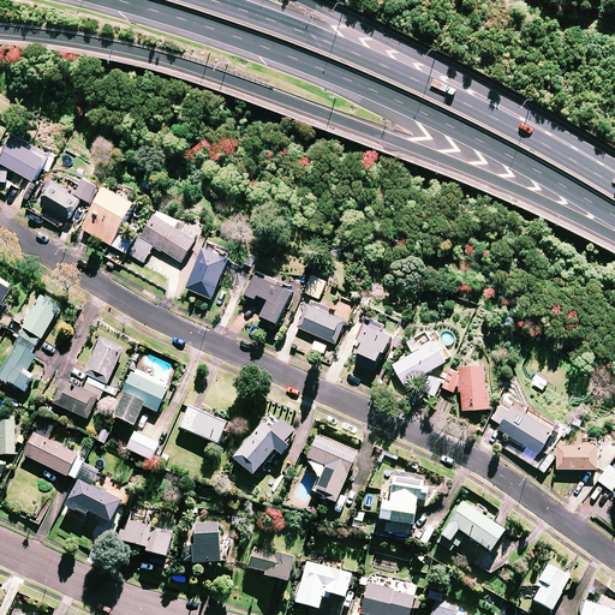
[(47,155),(13,137),(0,159),(0,161),(33,180),(47,155)]
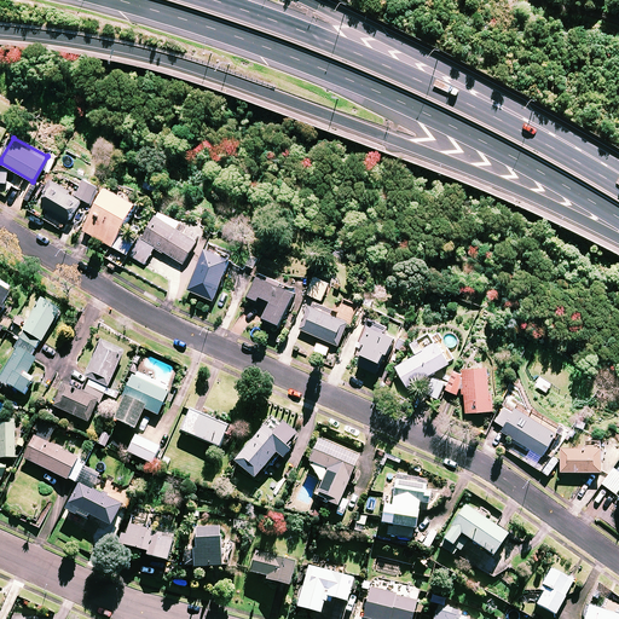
[(100,184),(85,177),(75,196),(91,203),(100,184)]
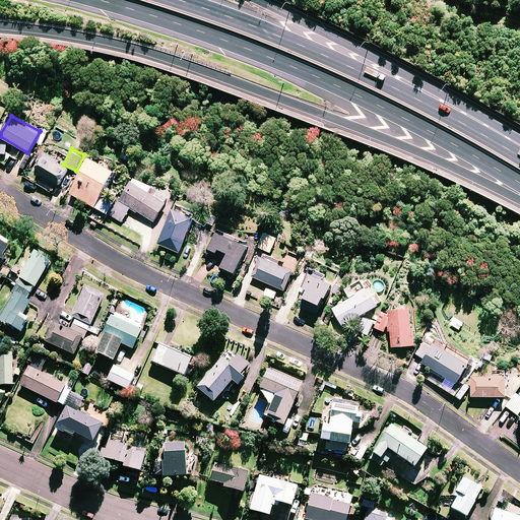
[(67,169),(43,156),(35,172),(58,185),(67,169)]
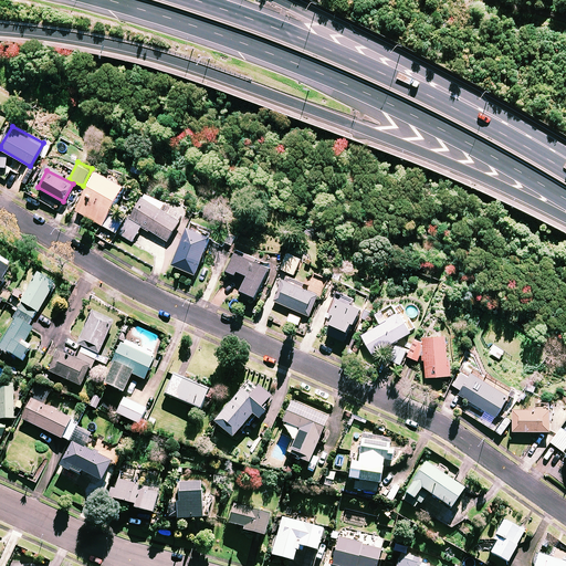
[(123,186),(96,170),(75,210),(116,232),(124,218),(109,210),(123,186)]
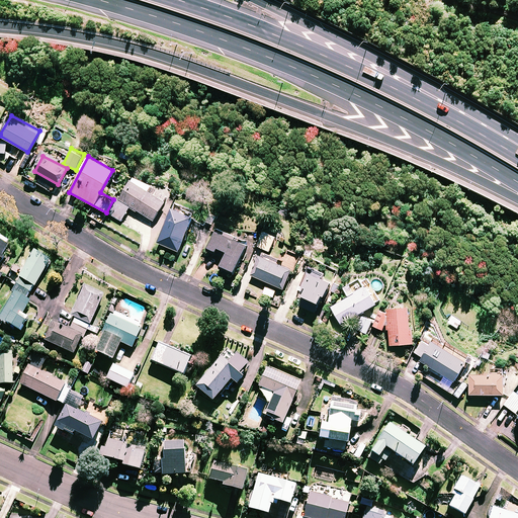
[(150,186),(132,175),(109,214),(120,222),(130,206),(154,221),(164,201),(147,192),(150,186)]
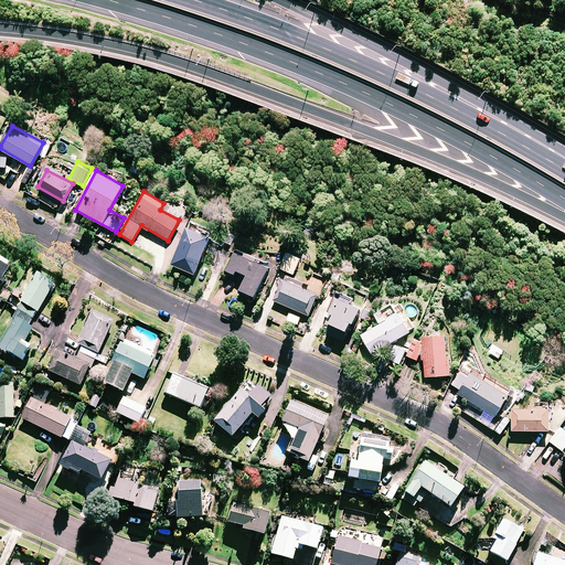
[(211,233),(189,224),(171,264),(194,273),(211,233)]
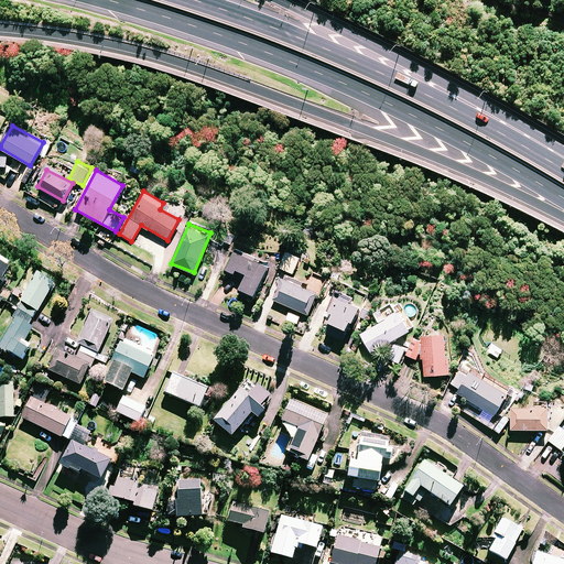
[(268,267),(234,250),(225,269),(234,272),(232,277),(242,281),(239,288),(255,294),(268,267)]
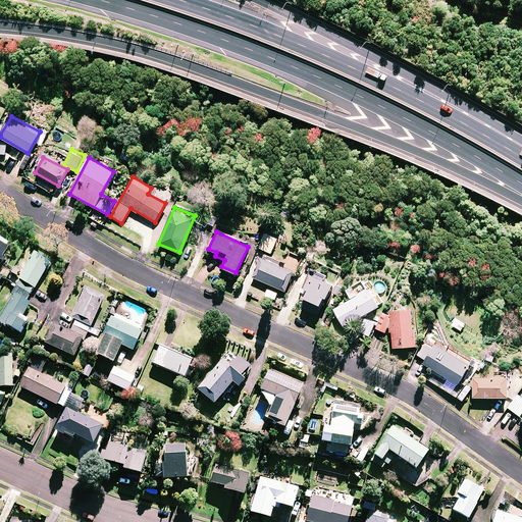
[(277,239),(263,232),(257,247),(271,253),(277,239)]
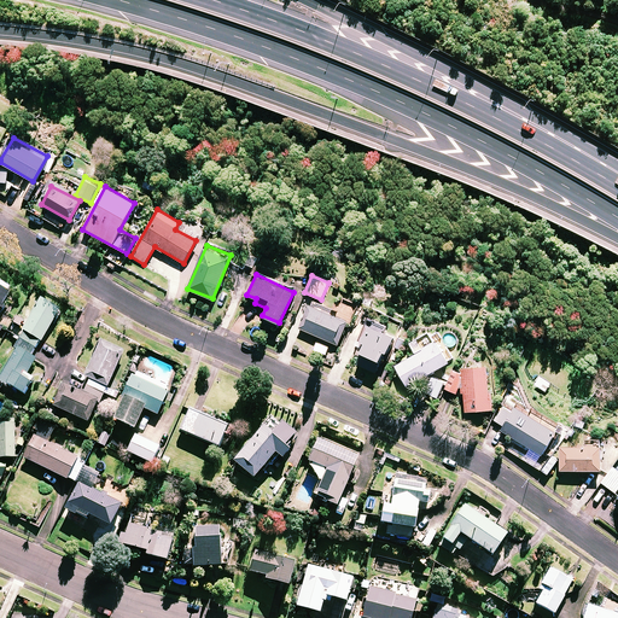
[(0,307),(11,287),(0,280),(0,331),(3,327),(0,325),(0,307)]
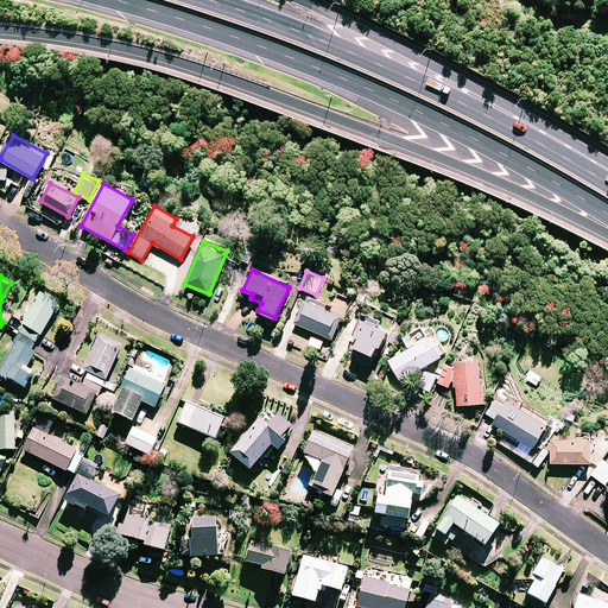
[(58,303),(39,292),(23,323),(24,324),(0,367),(0,374),(24,387),(33,372),(26,368),(35,353),(31,350),(39,334),(40,335),(58,303)]
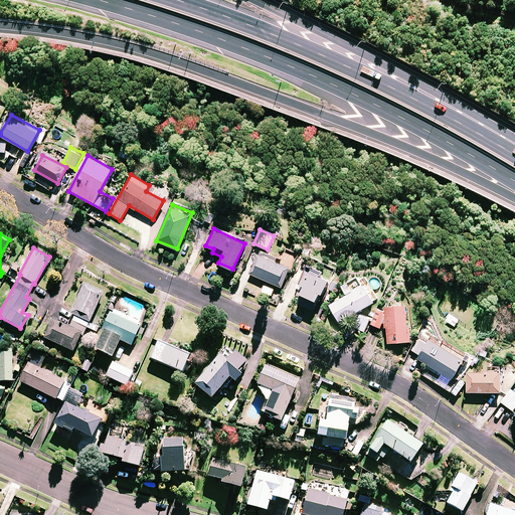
[(290,268),(262,254),(252,275),(281,287),(290,268)]
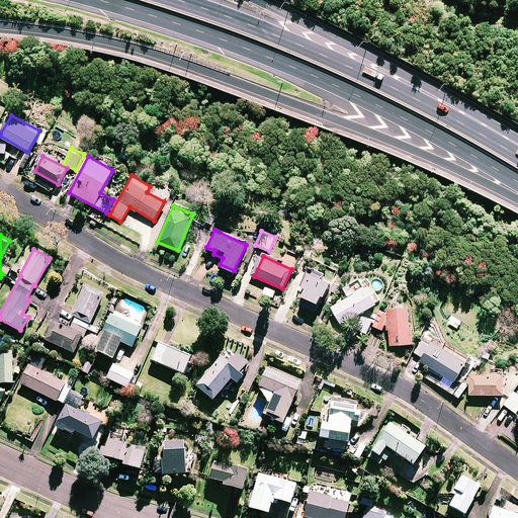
[(324,295),(330,282),(317,276),(319,271),(309,267),(297,291),(304,294),(298,305),(314,312),(322,294),(324,295)]
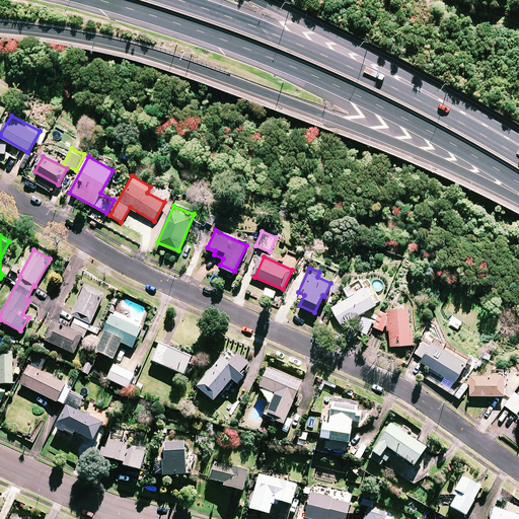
[(376,303),(361,279),(345,289),(349,296),(331,307),(343,324),(376,303)]
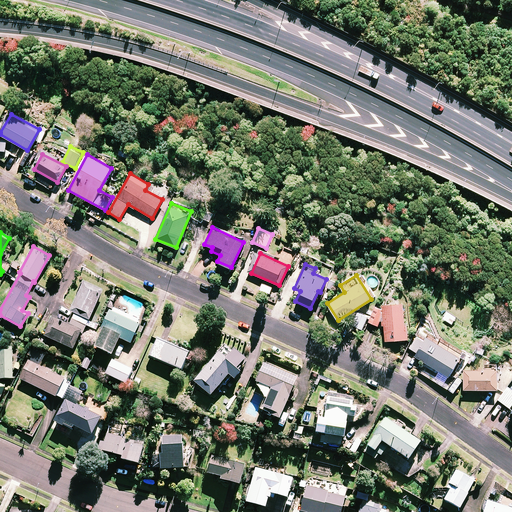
[(102,291),(83,282),(70,310),(75,312),(69,325),(52,317),(43,335),(72,349),(81,331),(83,332),(102,291)]
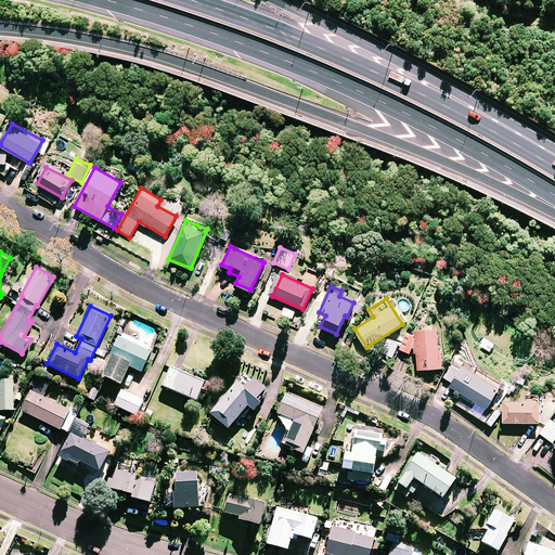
[(412,348),(413,348),(414,349),(415,369),(440,368),(438,328),(413,330),(414,334),(408,332),(399,350),(409,355),(412,348)]
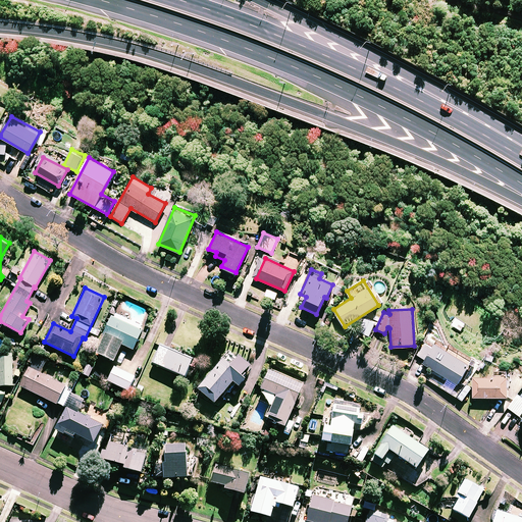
[(119,316),(118,318),(111,315),(95,353),(113,361),(120,345),(133,350),(143,326),(119,316)]
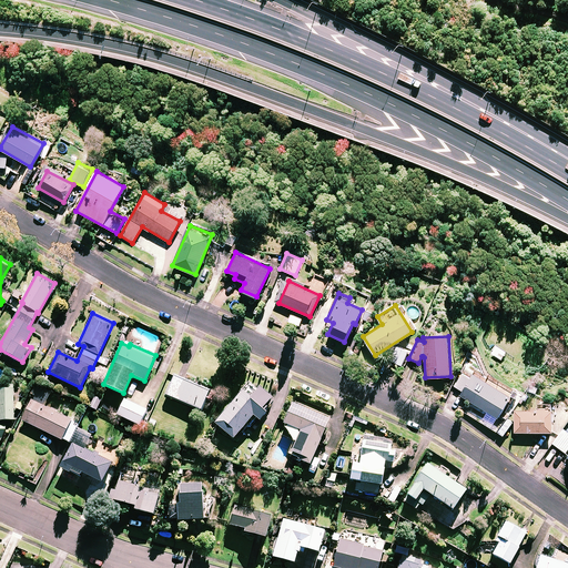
[(408,351),(395,345),(389,359),(402,365),(408,351)]
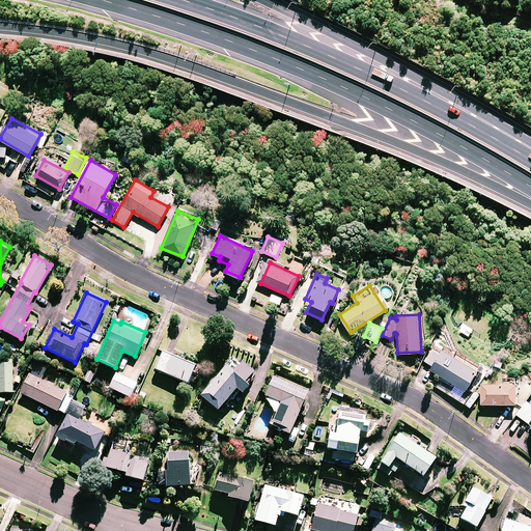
[(472,328),(463,323),(458,331),(468,336),(472,328)]
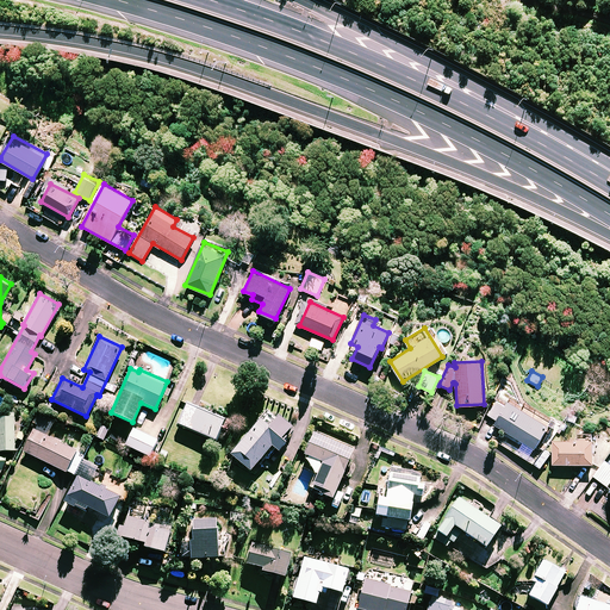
[(523,410),(508,400),(504,408),(496,402),(487,415),(497,421),(495,424),(535,449),(553,422),(527,405),(523,410)]
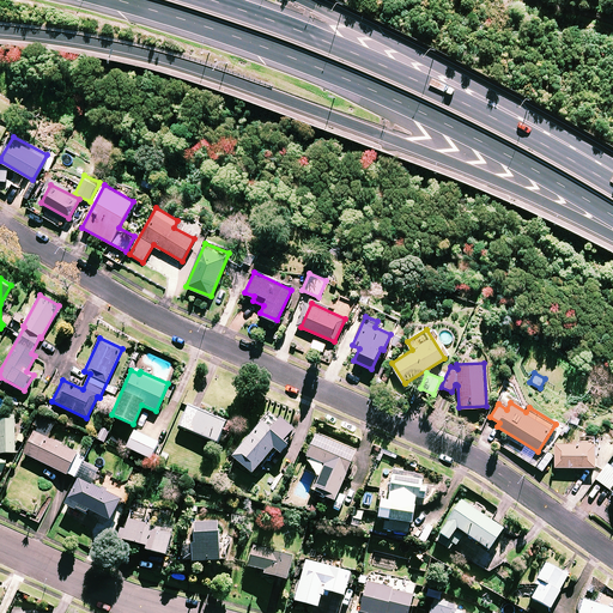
[(225,422),(187,405),(178,426),(216,442),(225,422)]
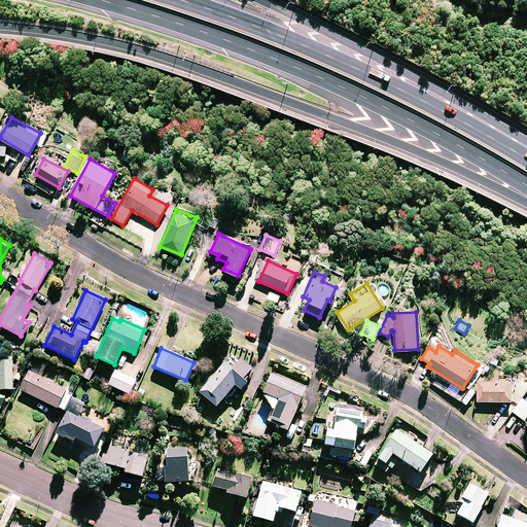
[(0,389),(12,389),(12,357),(0,357),(0,389)]
